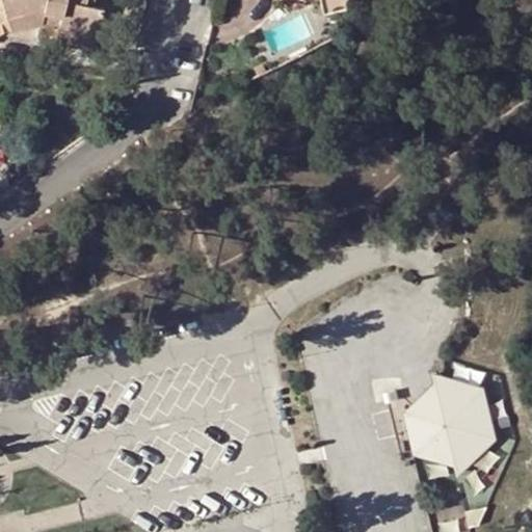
[(0,0),(0,30),(10,27),(2,0),(0,0)]
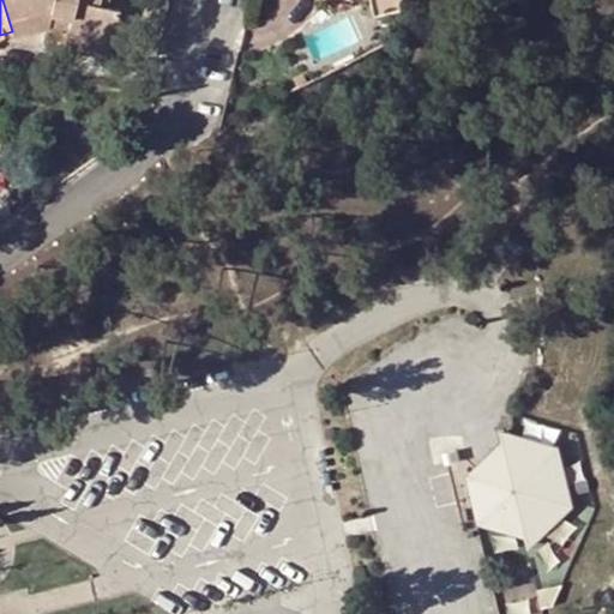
[(66,30),(110,41),(118,10),(107,8),(96,5),(96,0),(2,0),(13,36),(46,26),(49,12),(68,19),(66,30)]
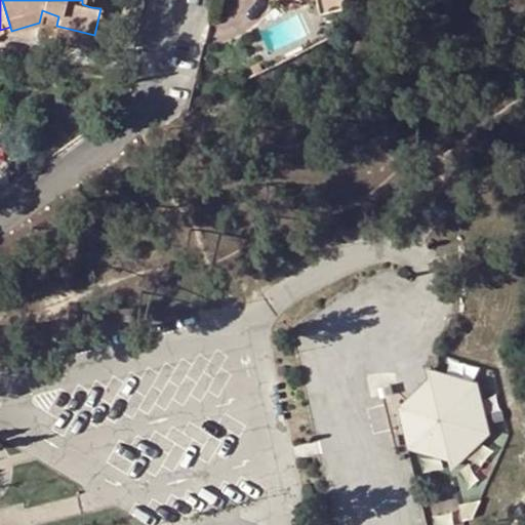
[(318,0),(321,11),(344,6),(342,4),(344,1),(342,0),(318,0)]
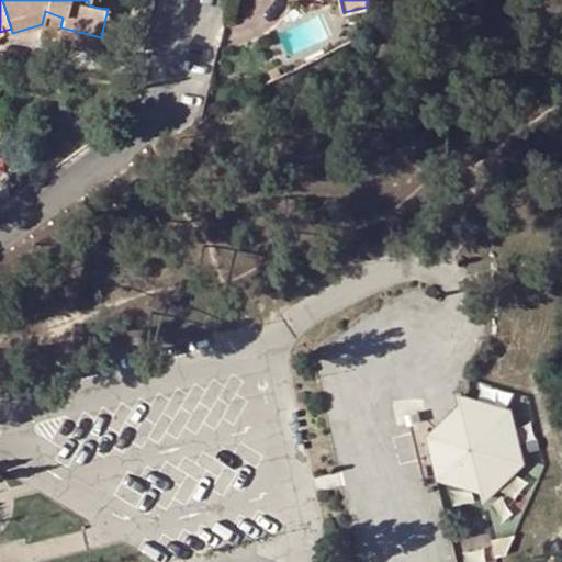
[(98,51),(101,37),(60,27),(58,41),(98,51)]
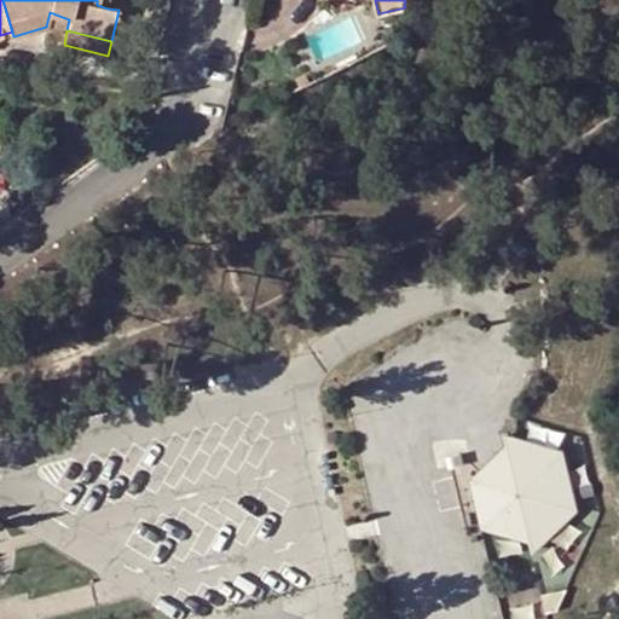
[(467,479),(480,528),(522,542),(531,553),(577,512),(563,451),(504,433),(502,443),(467,479)]
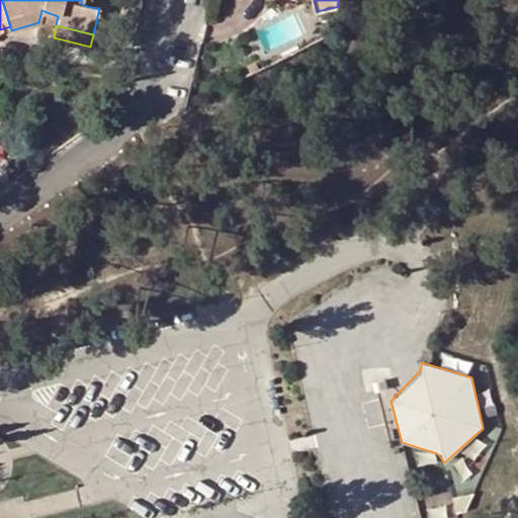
[(475,494),(453,498),(457,514),(467,512),(475,494)]
